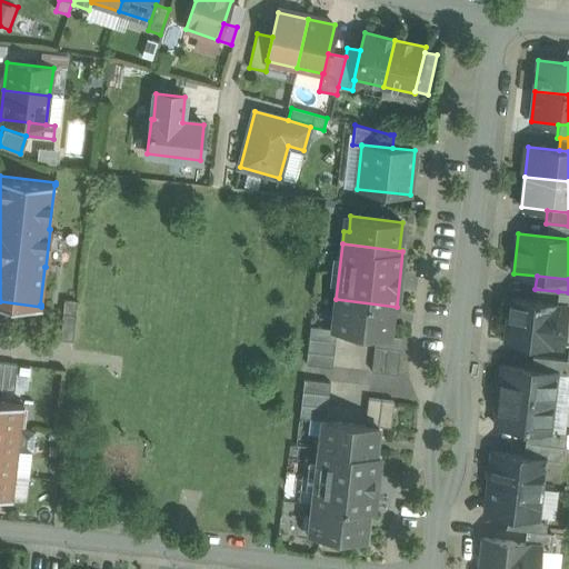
[(568,292),(558,291),(557,305),(566,306),(565,308),(568,308),(568,292)]
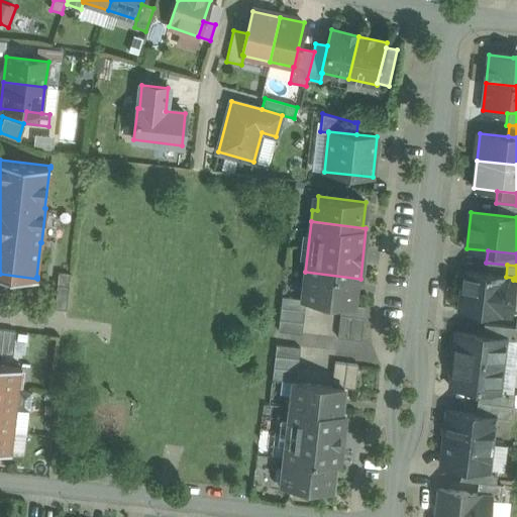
[(360,279),(305,272),(304,284),(308,285),(306,299),(341,303),(353,304),(356,279),(359,279),(360,279)]
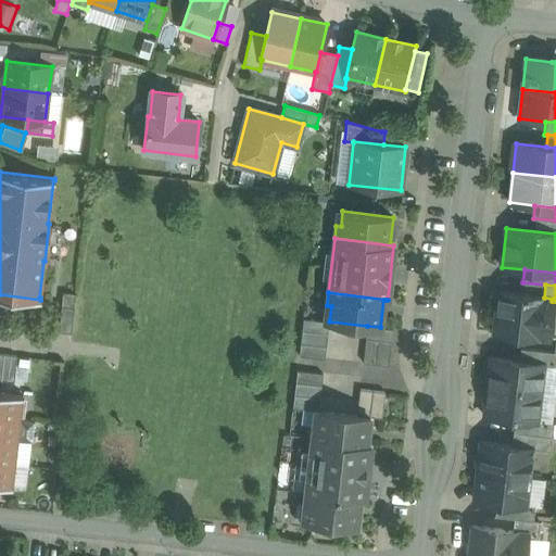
[(529,294),(521,293),(521,295),(498,293),(494,331),(547,338),(552,301),(553,299),(544,298),(529,297),(529,294)]
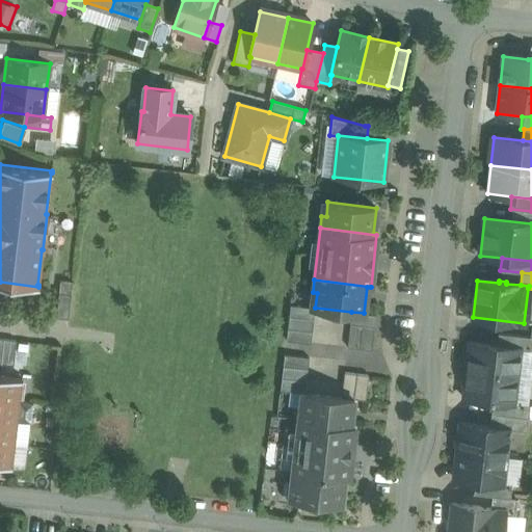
[(315,308),(290,304),(289,316),(314,319),(315,308)]
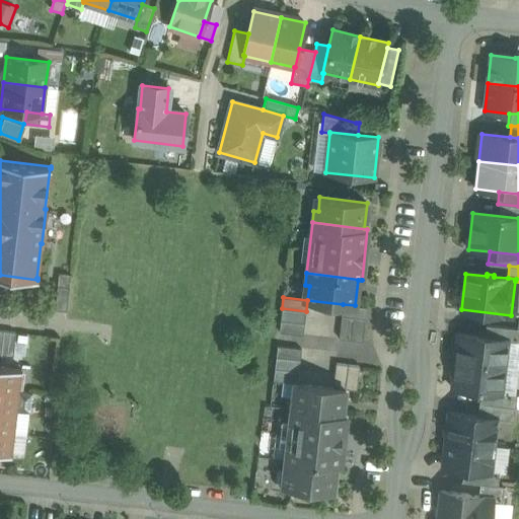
[(355,305),(343,304),(341,315),(342,315),(353,317),(365,318),(367,307),(355,305)]
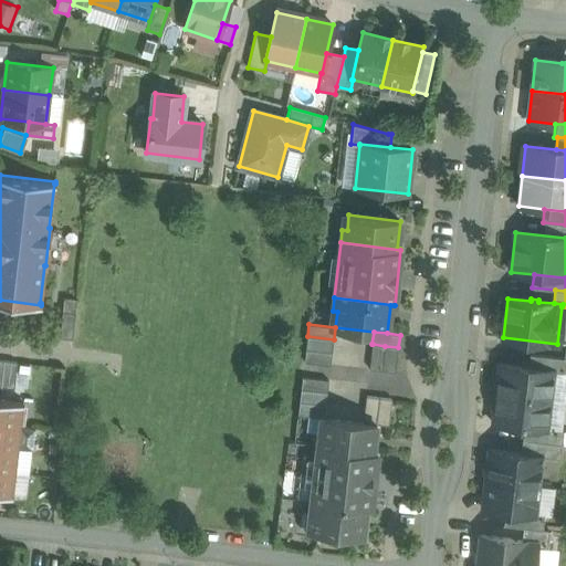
[(334,339),(307,336),(305,349),(332,352),(334,339)]
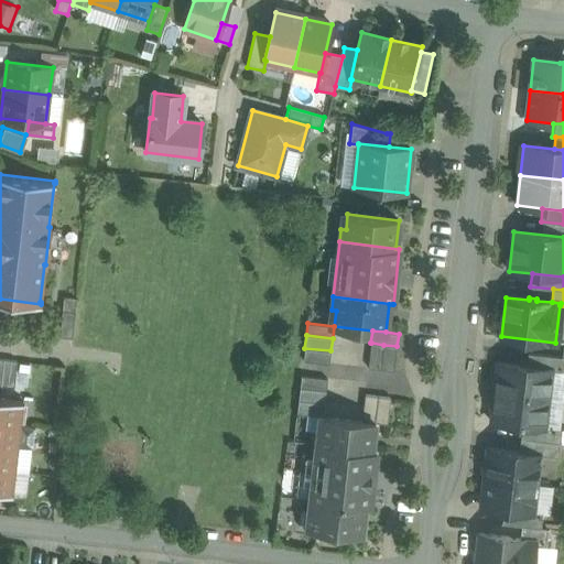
[(383,345),(371,343),(368,367),(381,369),(383,345)]
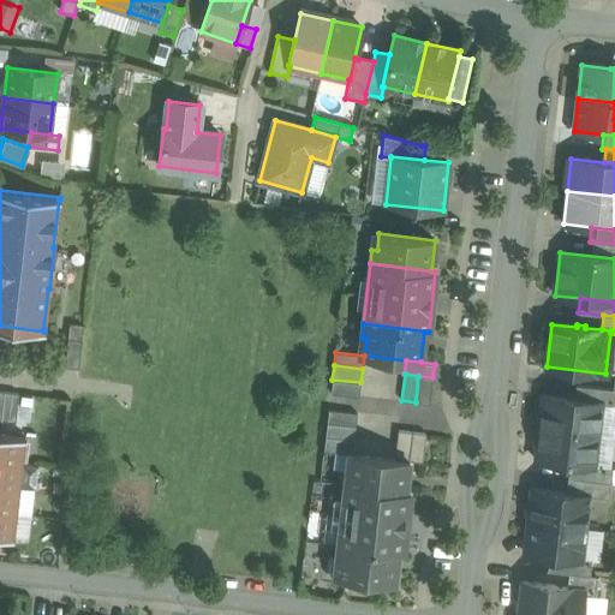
[(433,377),(418,376),(416,402),(429,404),(433,377)]
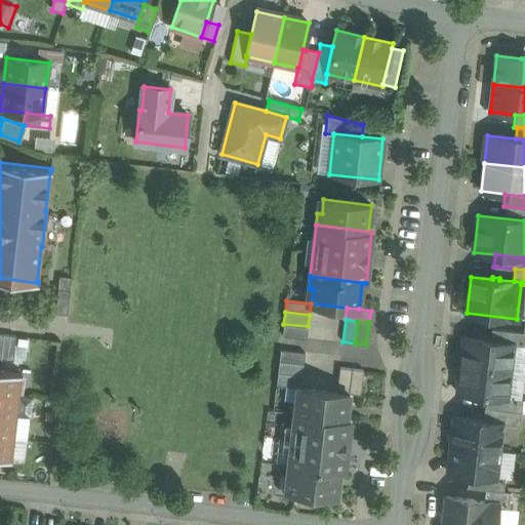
[(308,326),(283,324),(282,335),(307,338),(308,326)]
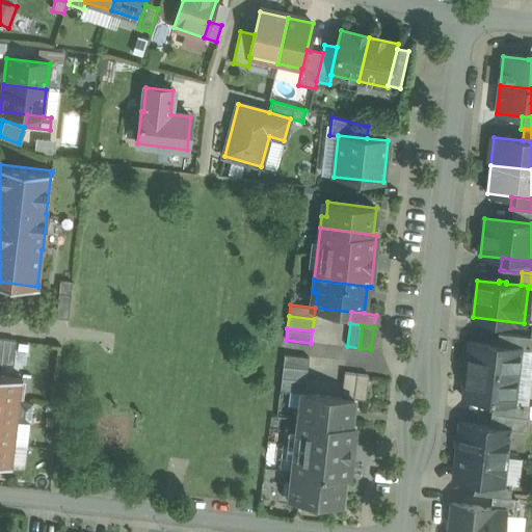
[(531,336),(530,337),(498,333),(497,345),(520,348),(520,349),(531,350),(531,336)]
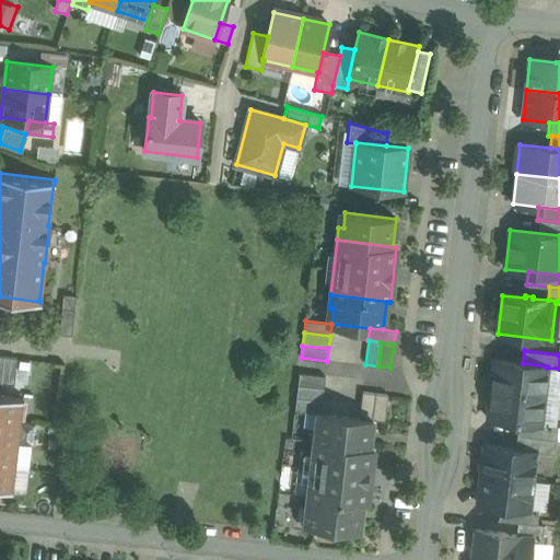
[(16,358),(0,356),(0,382),(13,384),(16,358)]
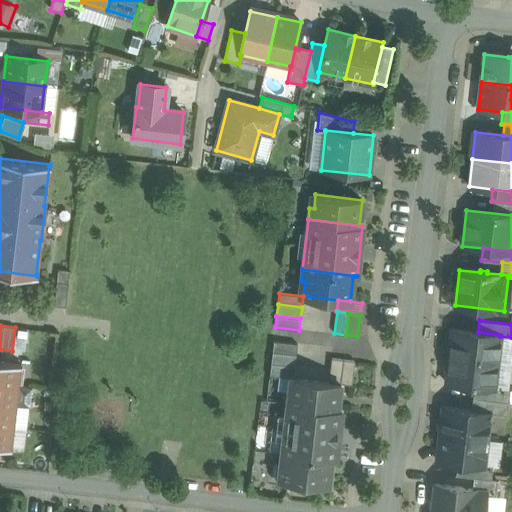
[(478,332),(452,329),(449,356),(497,361),(500,336),(500,335),(478,332)]
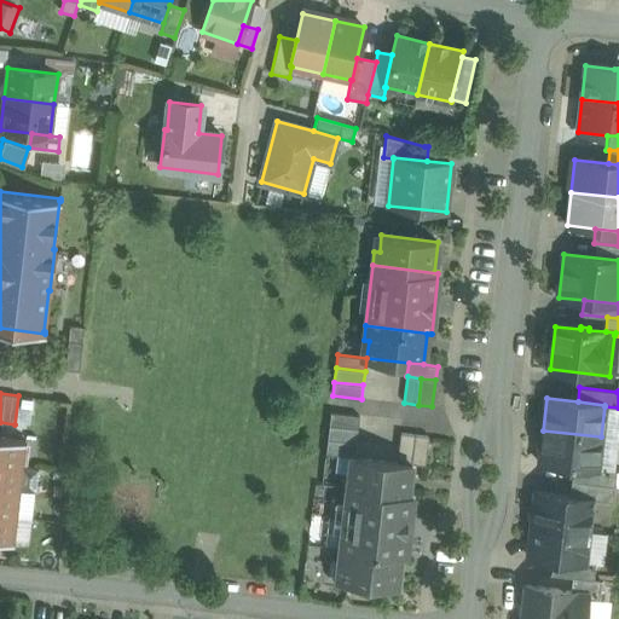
[(359,415),(330,412),(329,426),(358,429),(359,415)]
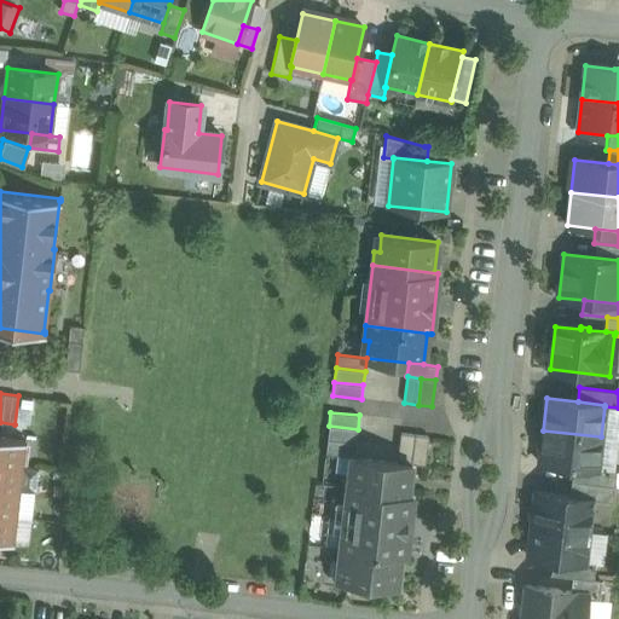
[(358,429),(329,426),(328,439),(357,443),(358,429)]
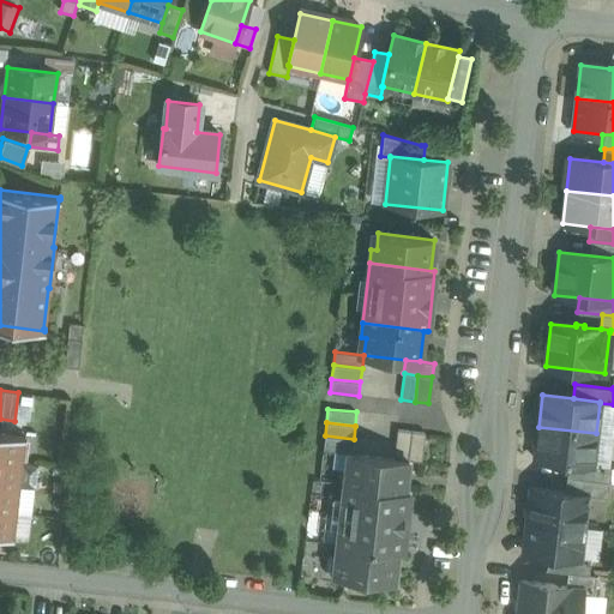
[(596,433),(539,427),(535,459),(569,463),(593,465),(593,464),(596,433)]
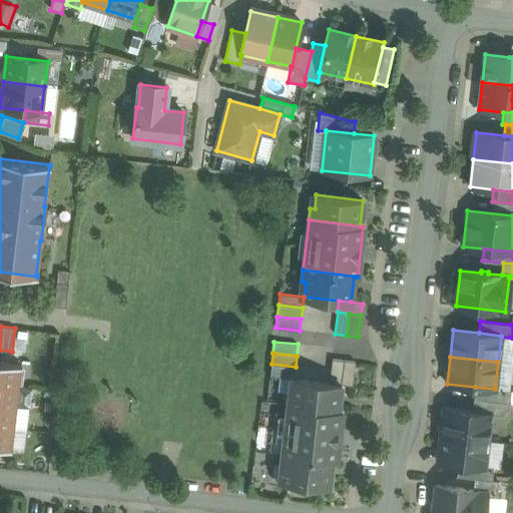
[(344,360),(332,359),(329,382),(341,384),(344,360)]
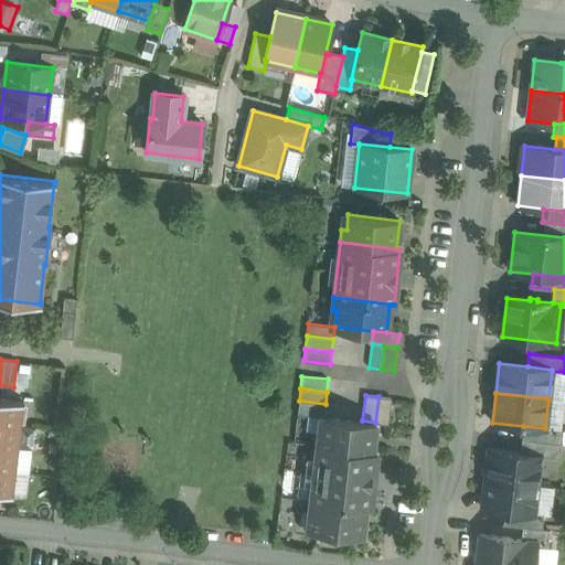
[(391,397),(379,396),(375,423),(388,424),(391,397)]
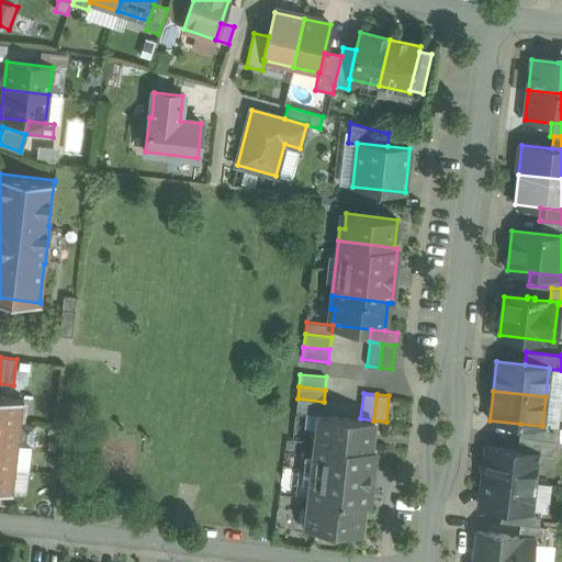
[(0,420),(20,423),(22,401),(23,401),(24,398),(0,395),(0,420)]
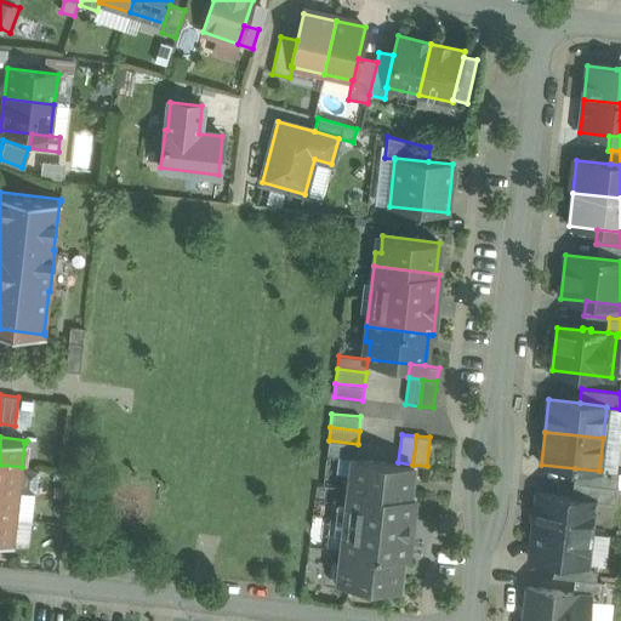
[(358,444),(329,440),(326,455),(355,457),(358,444)]
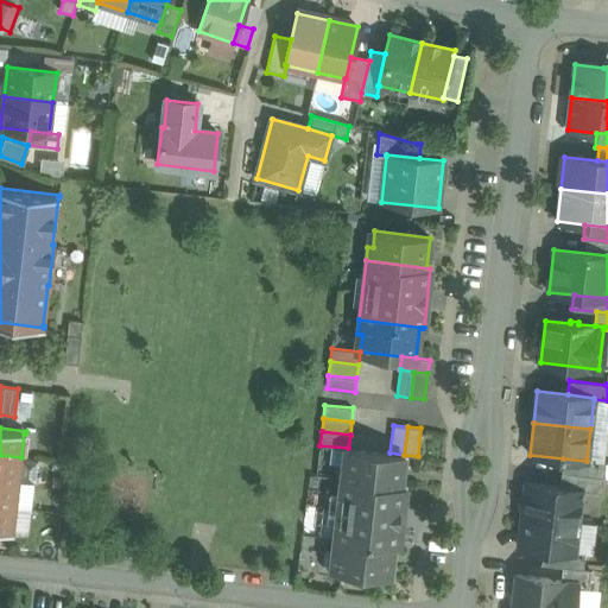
[(390,453),(349,449),(347,464),(342,464),(340,479),(405,486),(405,485),(400,485),(404,455),(390,453)]
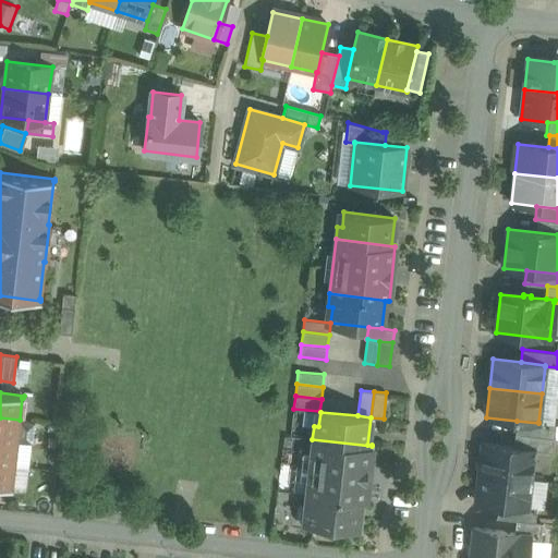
[(20,420),(0,417),(0,440),(16,443),(20,420)]
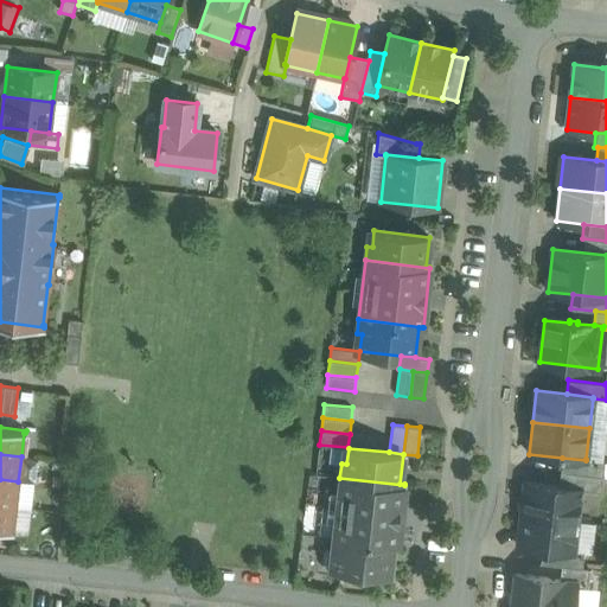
[(605,461),(586,459),(586,460),(562,458),(560,472),(602,477),(605,461)]
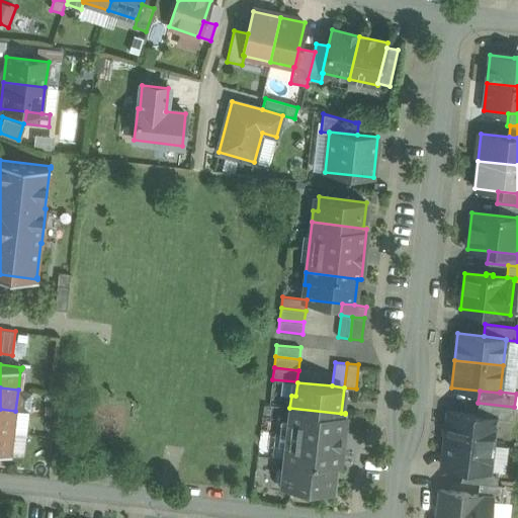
[(514,407),(478,403),(477,415),(495,417),(495,418),(513,420),(514,407)]
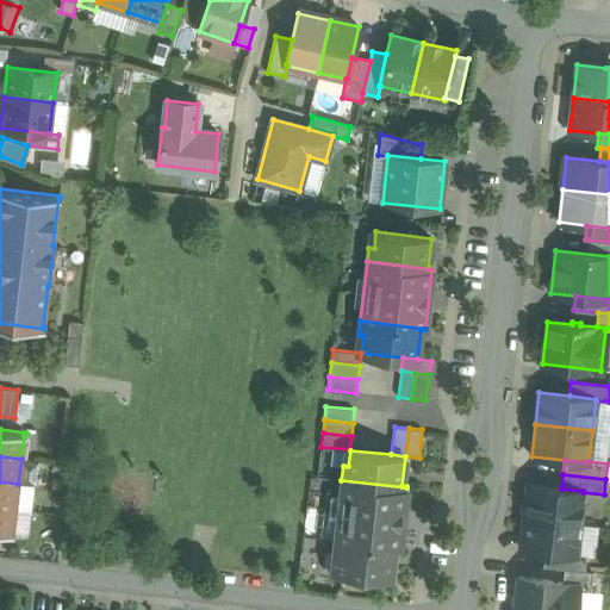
[(406,487),(341,480),(335,540),(399,547),(406,487)]
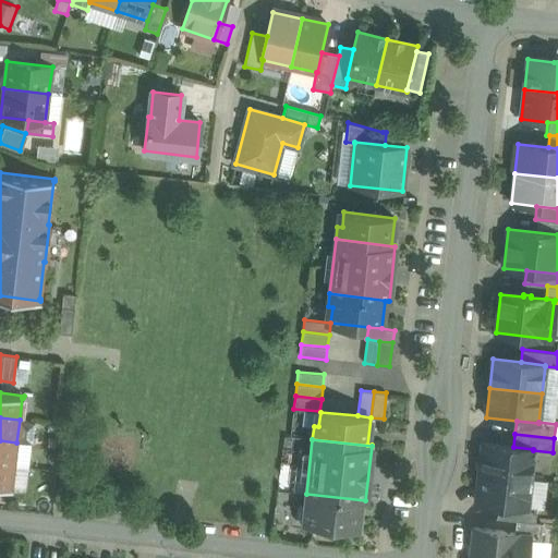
[(0,462),(14,464),(16,443),(0,440),(0,462)]
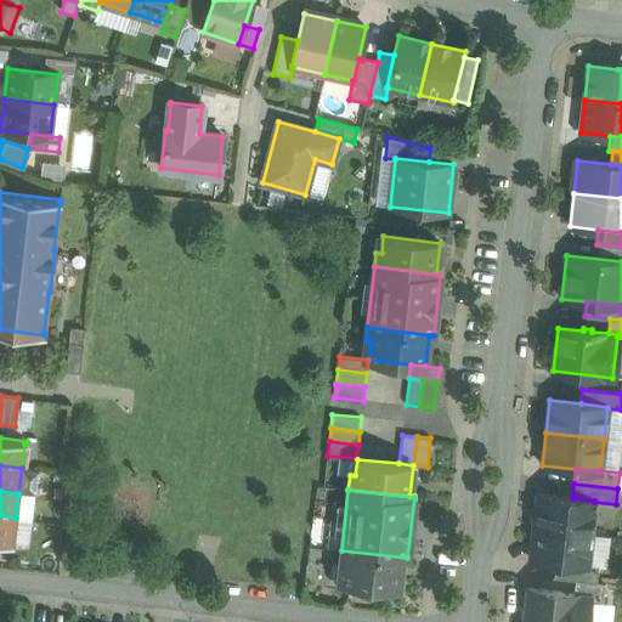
[(572,498),(538,495),(535,527),(591,533),(594,502),(594,501),(572,498)]
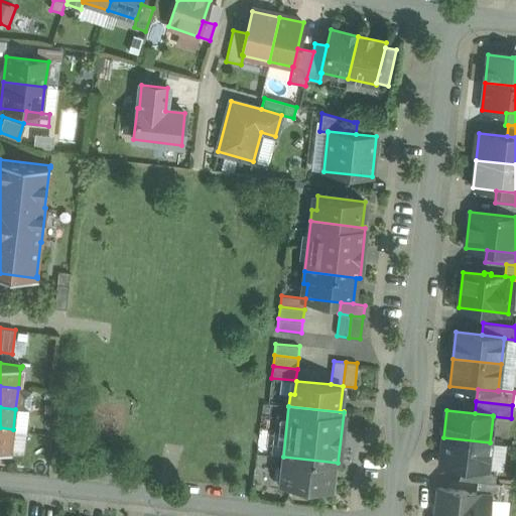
[(13,429),(0,427),(0,450),(11,453),(11,450),(10,450),(13,429)]
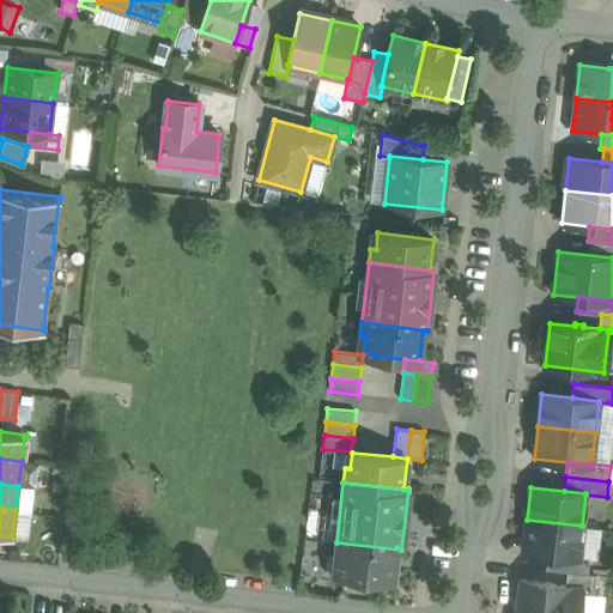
[(582,526),(527,520),(523,551),(547,554),(578,557),(578,556),(582,526)]
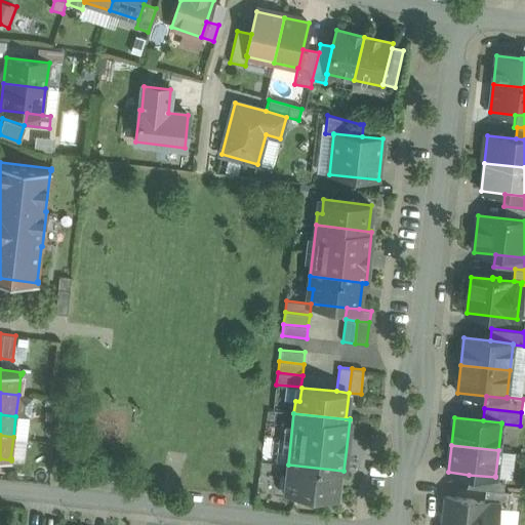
[(344,471),(288,465),(286,476),(281,475),(279,490),(337,496),(339,471),(344,472),(344,471)]
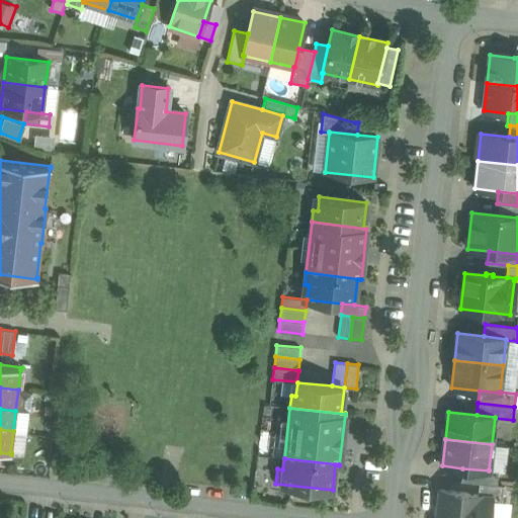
[(498,470),(489,469),(489,470),(462,468),(461,481),(479,483),(497,485),(498,470)]
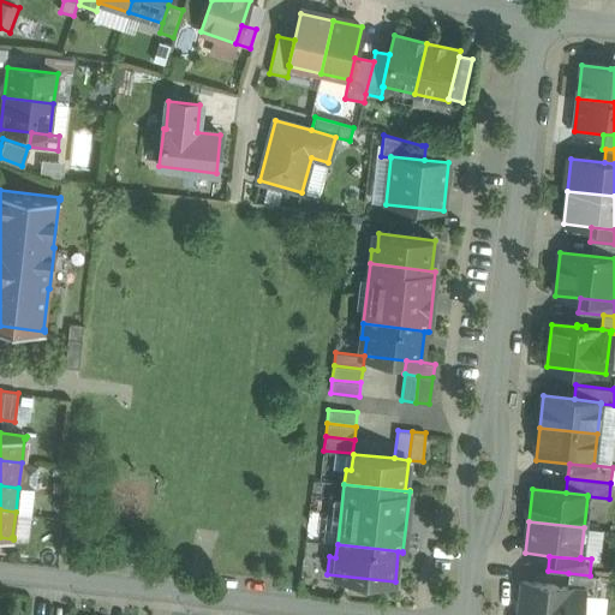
[(590,575),(568,573),(567,587),(584,589),(583,593),(595,596),(597,575),(590,575)]
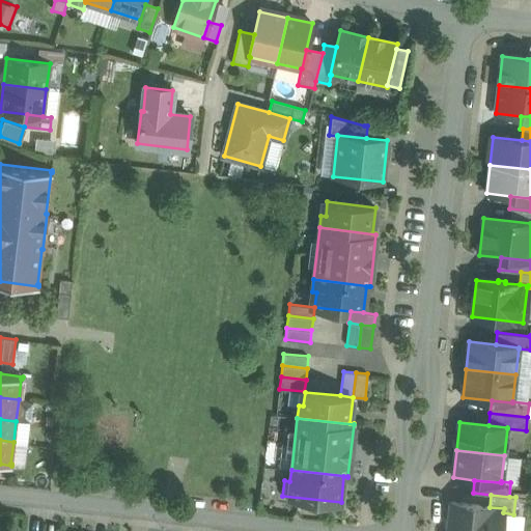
[(490,507),(450,502),(446,530),(501,530),(503,512),(504,508),(490,507)]
